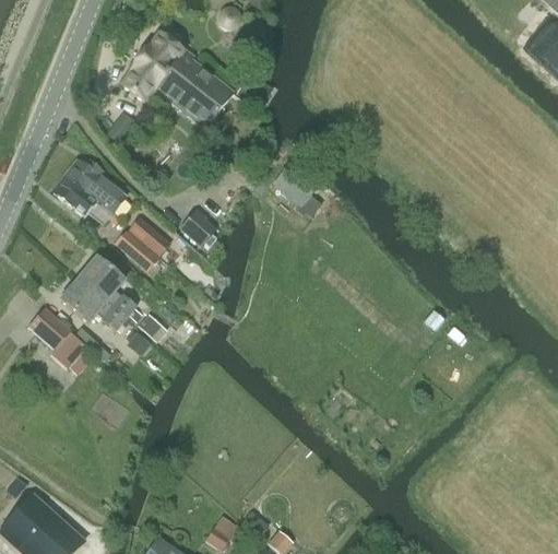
[(217,13),(217,15),(217,18),(217,20),(218,22),(220,24),(222,25),(223,26),(225,27),(227,28),(229,28),(232,28),(234,27),(236,26),(238,25),(239,24),(240,22),(241,20),(242,18),(242,15),(242,13),(241,11),(240,10),(239,8),(238,6),(236,4),(234,3),(232,3),(229,3),(227,3),(225,3),(223,4),(222,6),(220,8),(218,10),(217,11),(217,13)]
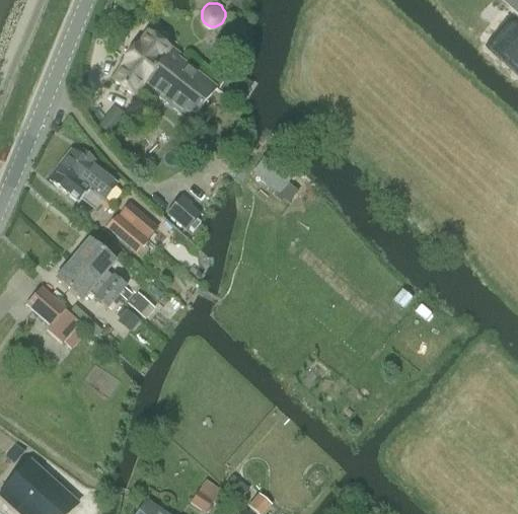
[(145,80),(163,55),(175,64),(181,58),(168,48),(170,46),(147,29),(112,76),(134,93),(145,80)]
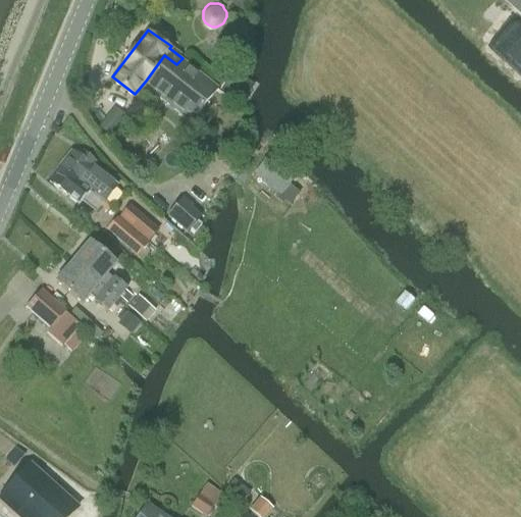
[(217,86),(183,58),(176,64),(164,55),(146,81),(192,118),(217,86)]
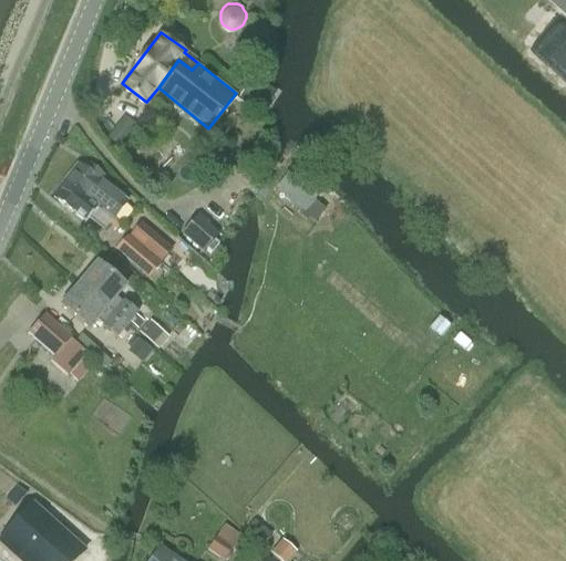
[(301,157),(278,183),(305,208),(321,190),(328,183),(329,182),(301,157)]
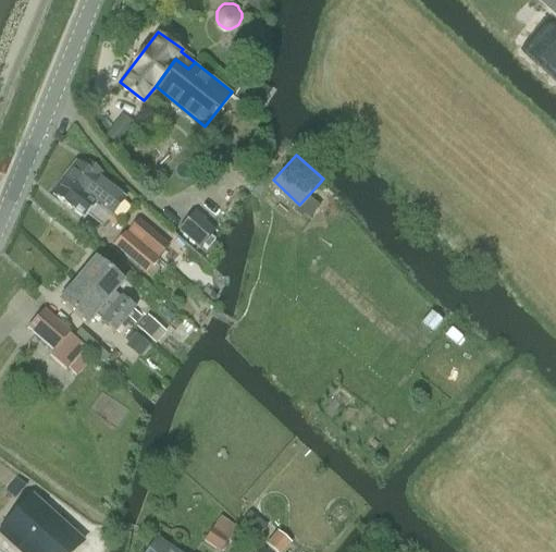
[(77,159),(65,174),(110,211),(112,213),(127,195),(124,193),(123,188),(114,181),(112,183),(98,171),(100,170),(88,160),(85,166),(77,159)]
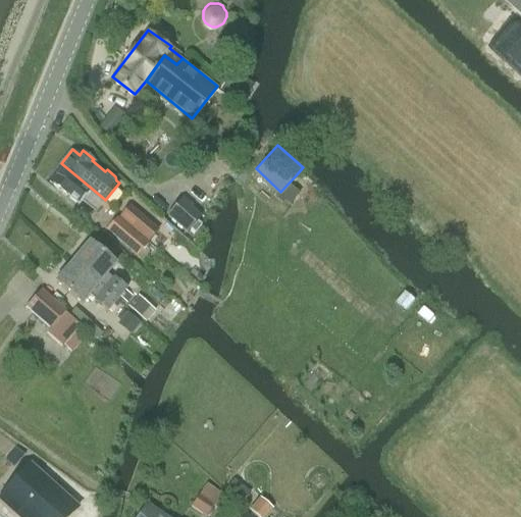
[(50,176),(61,187),(80,201),(83,198),(95,208),(103,198),(61,163),(50,176)]
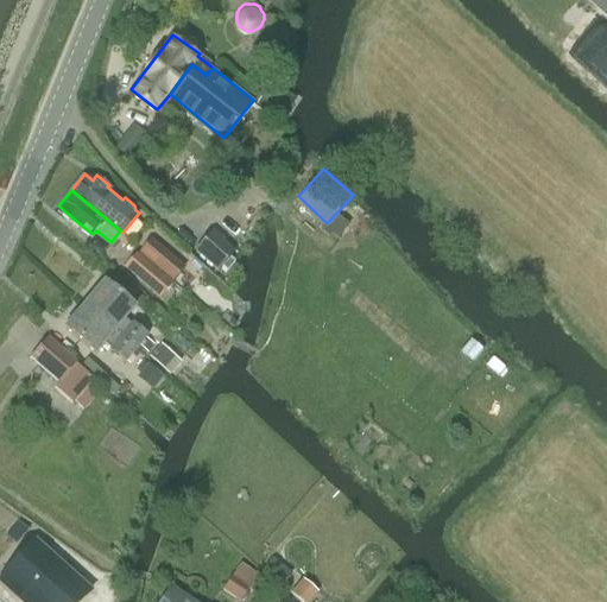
[(225,233),(215,225),(195,246),(219,268),(238,248),(223,235),(225,233)]
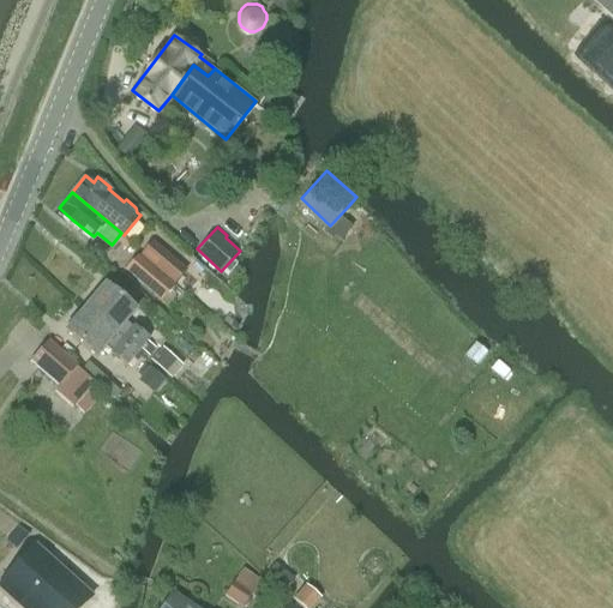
[(154,236),(142,251),(167,272),(179,258),(154,236)]
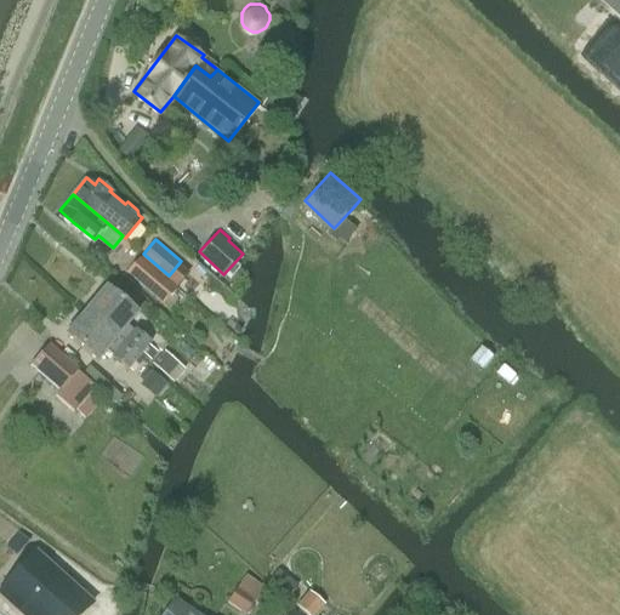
[(165,300),(176,286),(140,255),(129,268),(165,300)]
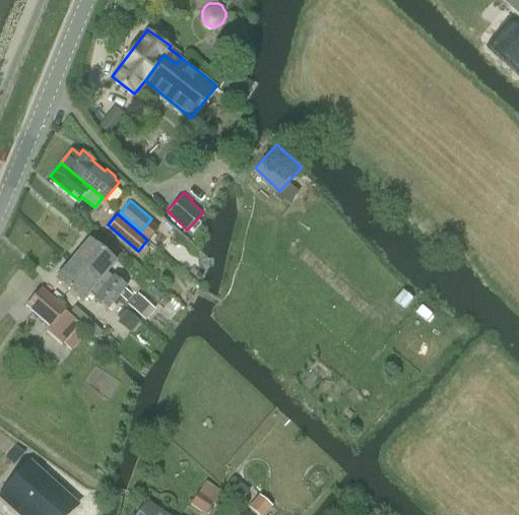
[(72,258),(119,298),(122,293),(119,291),(125,284),(113,273),(112,274),(106,269),(114,260),(88,239),(85,242),(83,240),(78,246),(80,248),(72,258)]
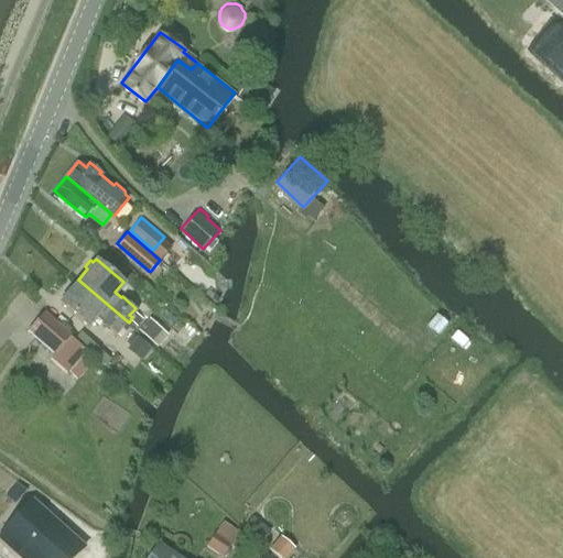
[(64,296),(61,301),(88,324),(96,314),(103,319),(116,331),(117,330),(120,332),(126,326),(129,323),(78,280),(69,290),(67,288),(62,294),(64,296)]
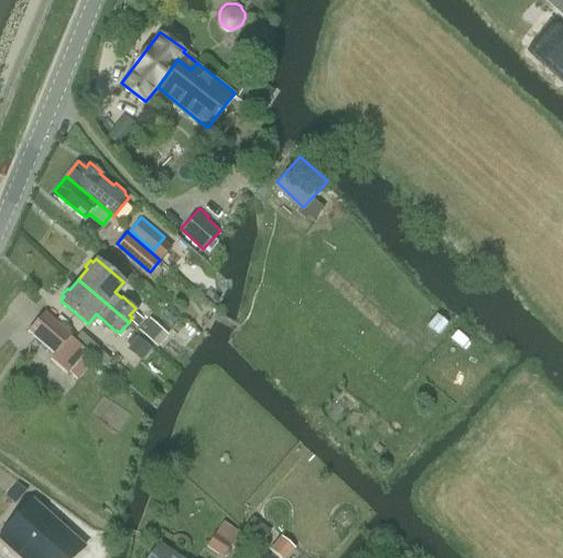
[(28,327),(54,350),(66,360),(82,342),(69,332),(71,332),(44,309),(28,327)]
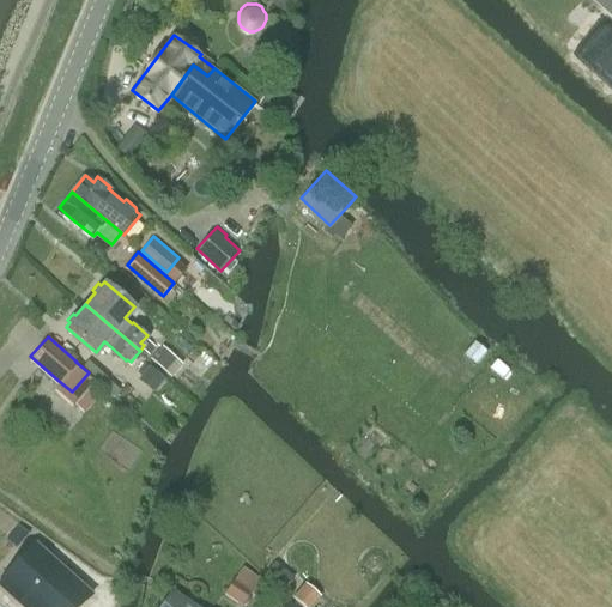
[(163,341),(151,354),(171,374),(183,360),(163,341)]
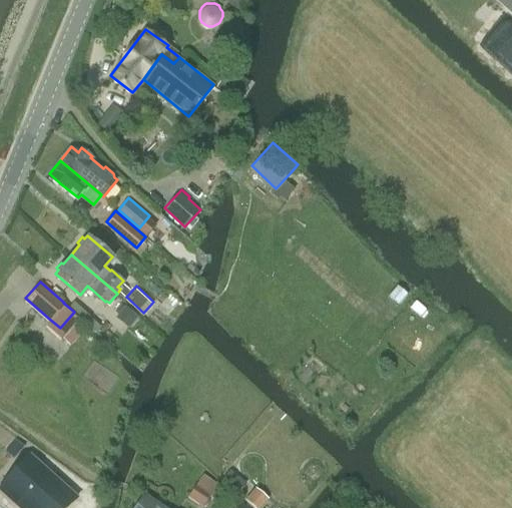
[(29,453),(0,485),(0,486),(24,507),(66,507),(77,496),(29,453)]
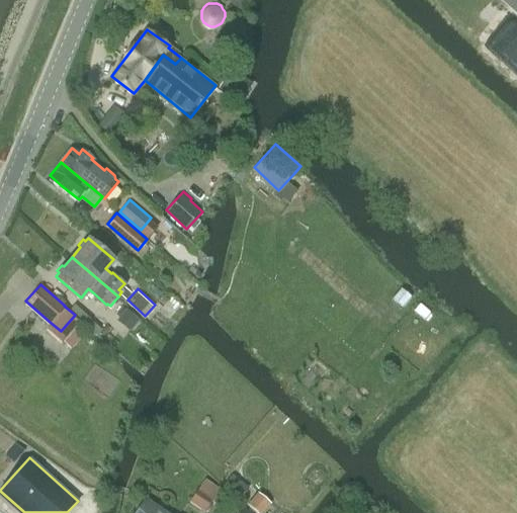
[(220,487),(205,477),(190,499),(204,509),(220,487)]
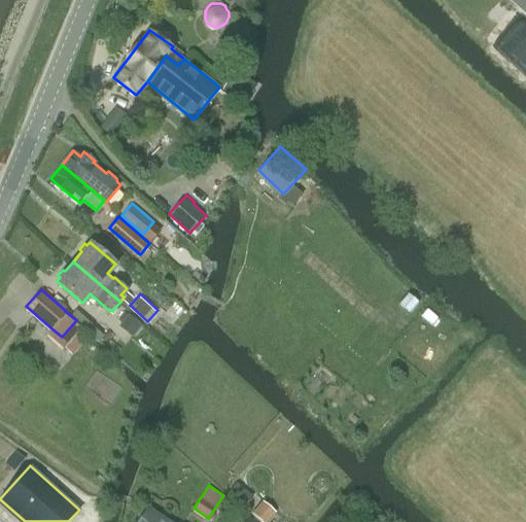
[(173,521),(148,506),(137,521),(173,521)]
